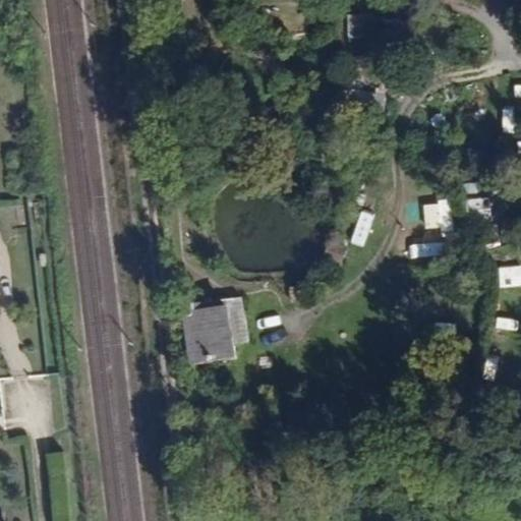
[(469,201),(473,220),(493,216),(488,197),(469,201)]
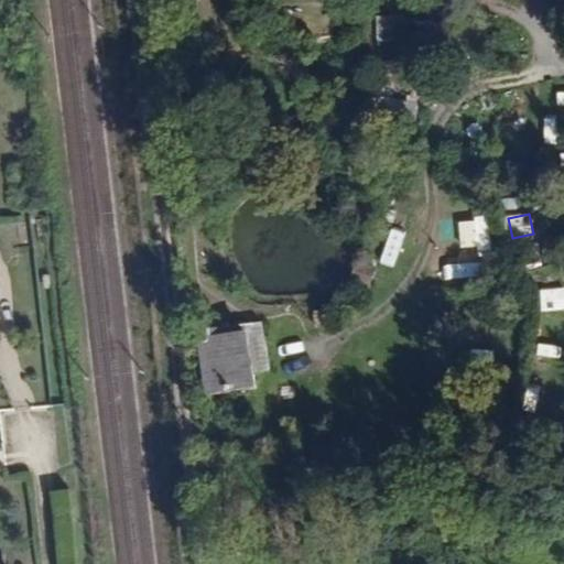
[(490,218),(458,219),(459,252),(491,251),(490,218)]
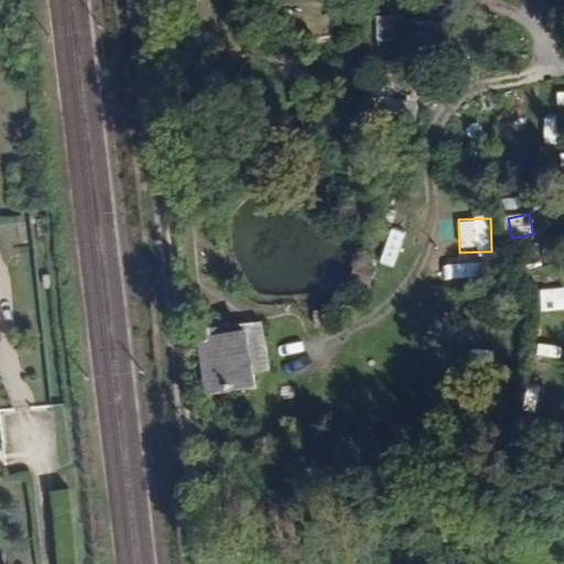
[(369,286),(375,270),(356,263),(350,280),(369,286)]
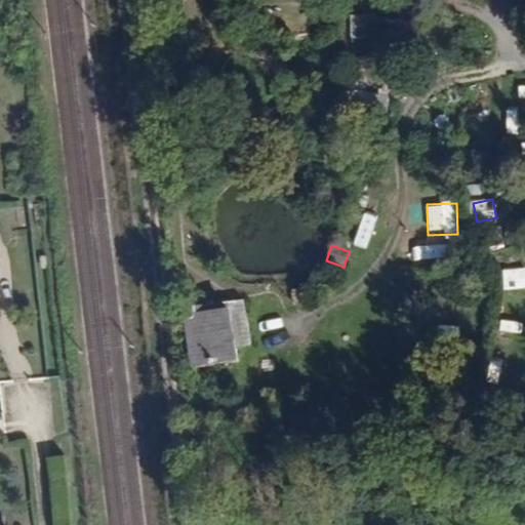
[(414,260),(447,258),(446,246),(413,248),(414,260)]
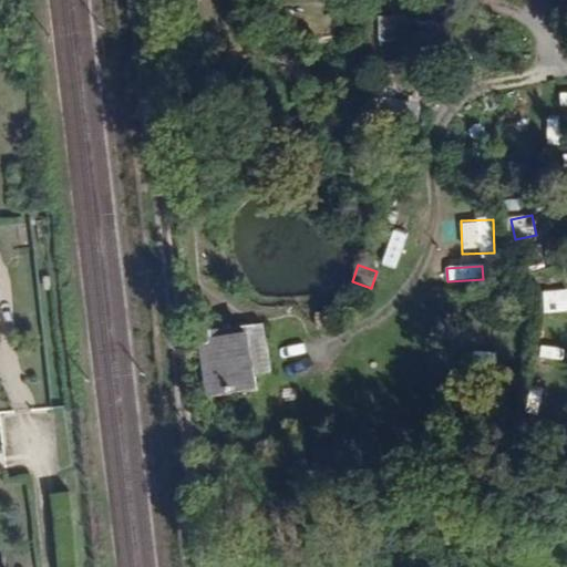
[(566,292),(545,291),(545,311),(566,311),(566,292)]
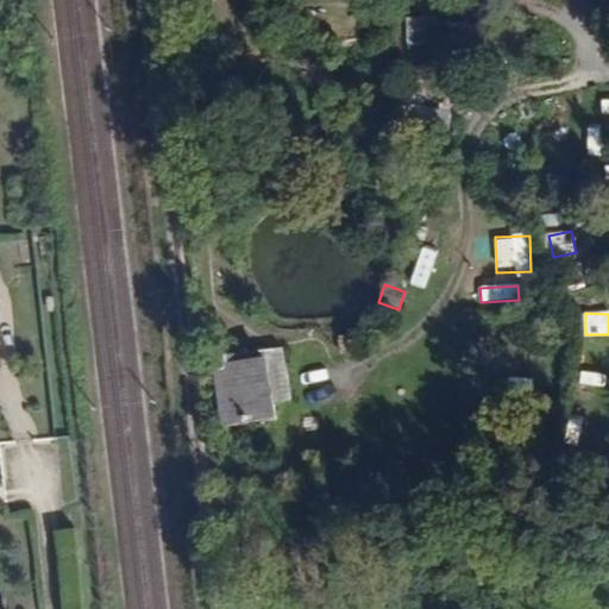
[(265,357),(217,363),(224,422),(272,418),(265,357)]
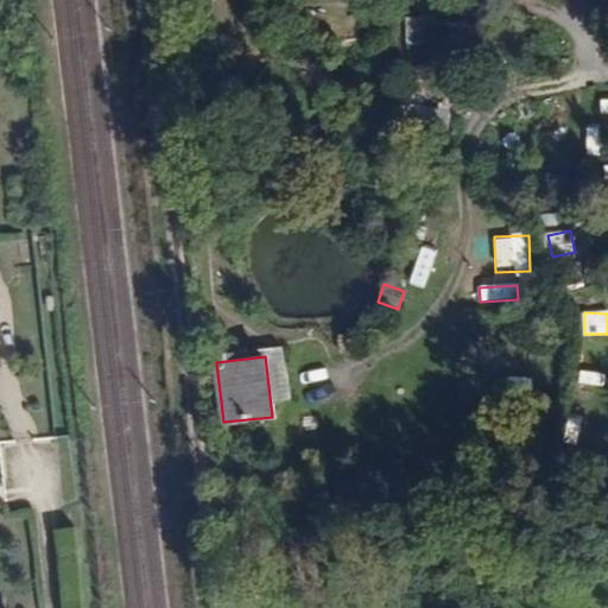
All buildings are outlined.
